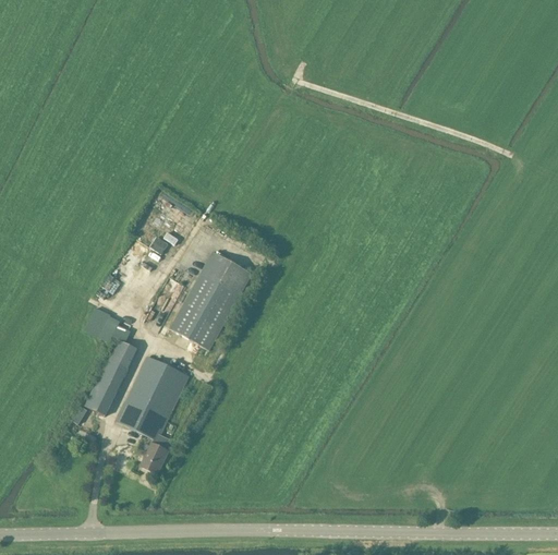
[(161,253),(168,243),(156,236),(149,245),(161,253)]
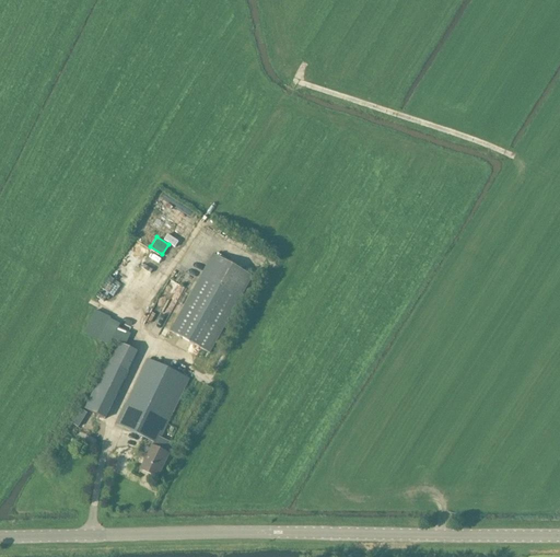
[(210,351),(253,274),(213,252),(171,329),(210,351)]
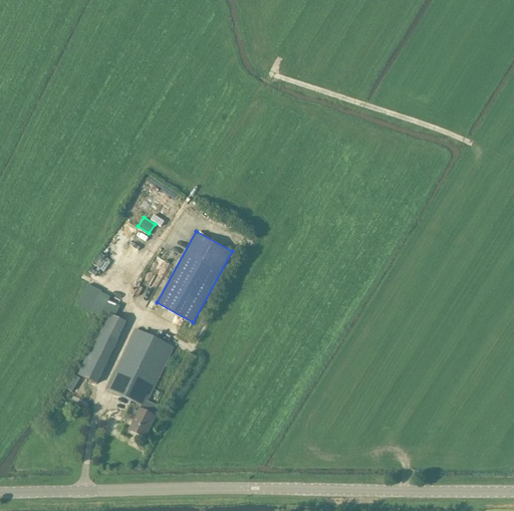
[(101,314),(110,296),(100,291),(91,309),(101,314)]
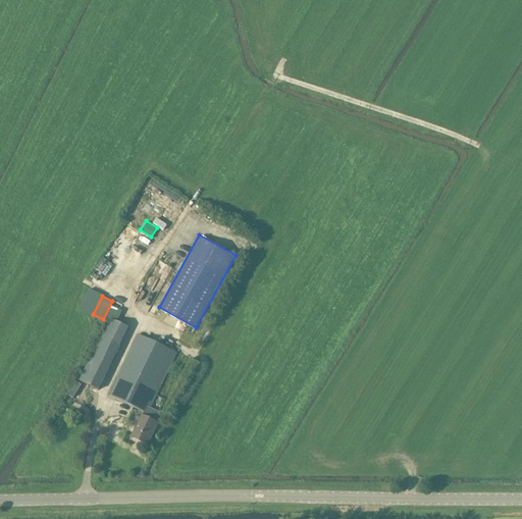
[(109,316),(80,379),(98,387),(127,325),(109,316)]
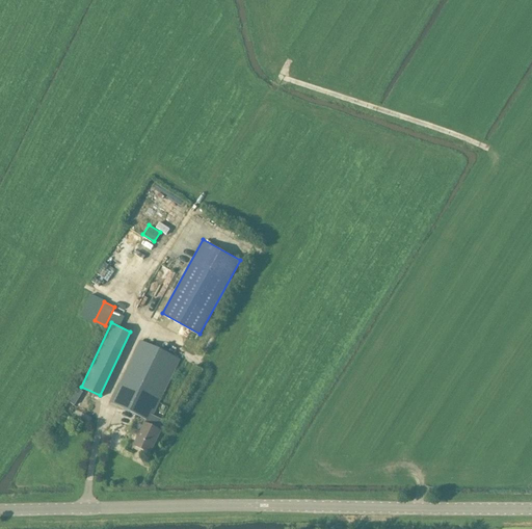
[(162,418),(153,414),(180,358),(141,339),(111,400),(147,418),(134,444),(150,451),(160,429),(157,427),(162,418)]
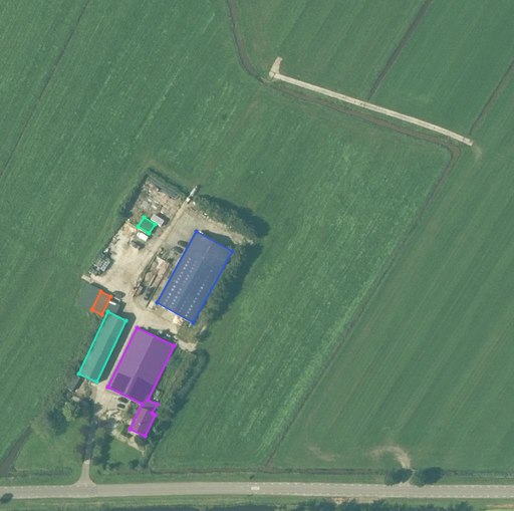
[(80,376),(73,371),(64,385),(72,390),(80,376)]
